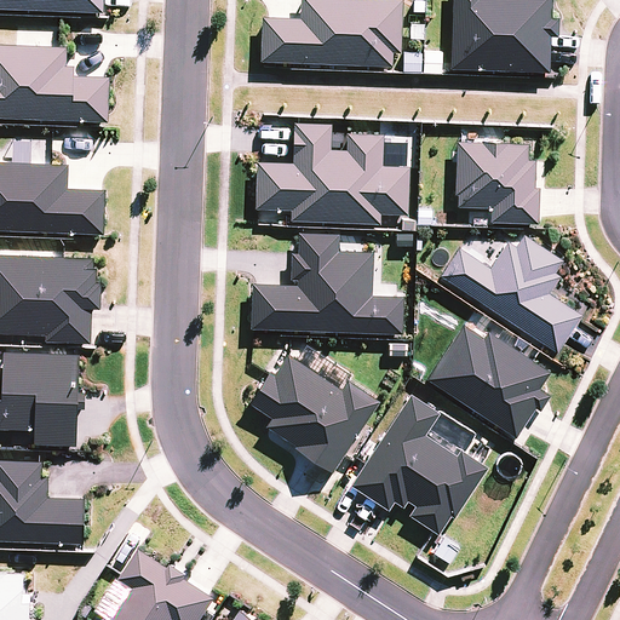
[(298,0),(298,19),(259,18),(257,62),(390,67),(391,53),(399,55),(400,0),(298,0)]
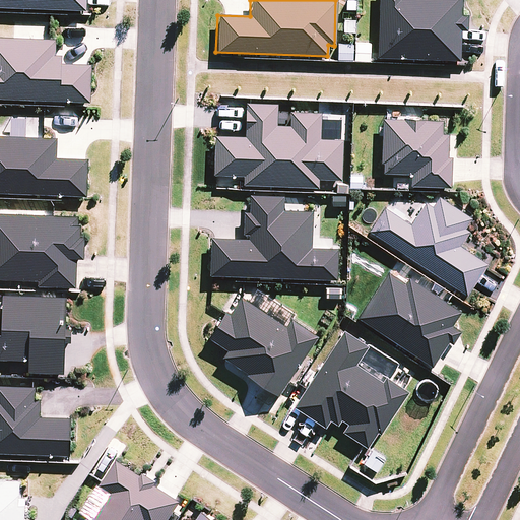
[(378,0),(376,59),(458,62),(459,30),(465,30),(465,16),(460,16),(460,0),(378,0)]
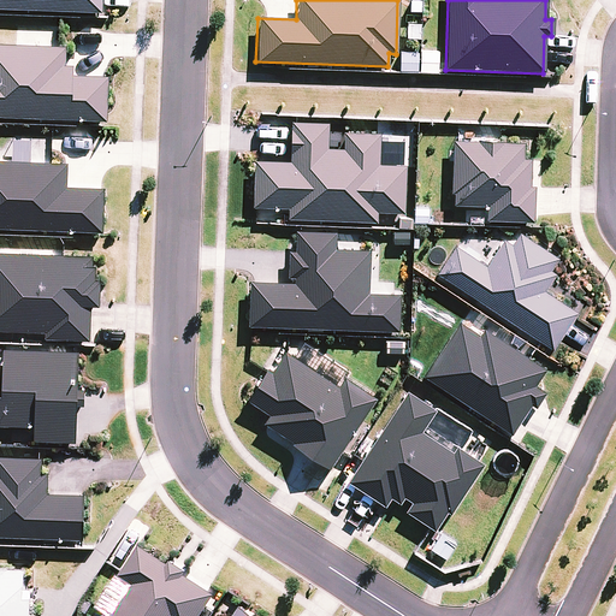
[(0,112),(108,117),(110,72),(76,71),(76,61),(67,60),(67,42),(0,40),(0,112)]
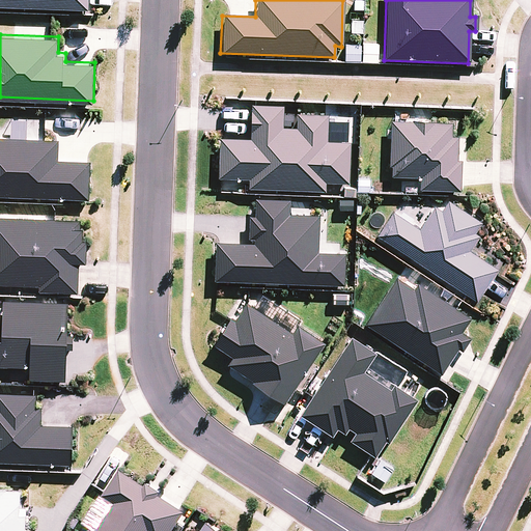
[(324,184),(347,185),(348,144),(325,143),(326,116),(296,115),(295,129),(281,129),(282,108),(250,107),(248,140),(219,139),(217,178),(247,180),(247,190),(323,193),(324,184)]
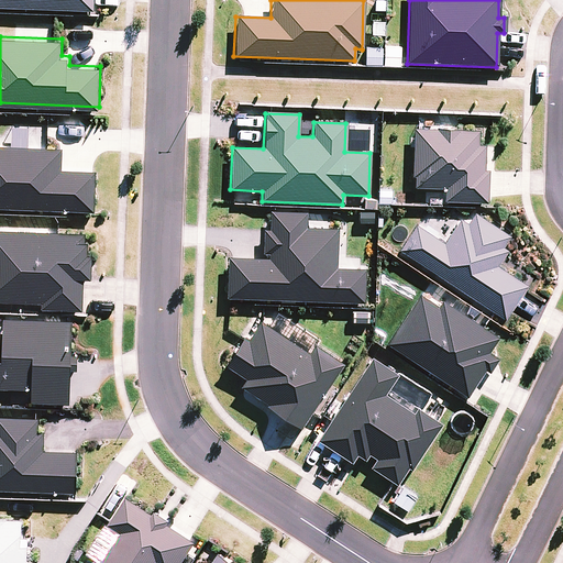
[(478,132),(412,130),(410,176),(414,177),(412,188),(443,190),(442,202),(485,203),(486,172),(482,170),(483,145),(478,145),(478,132)]
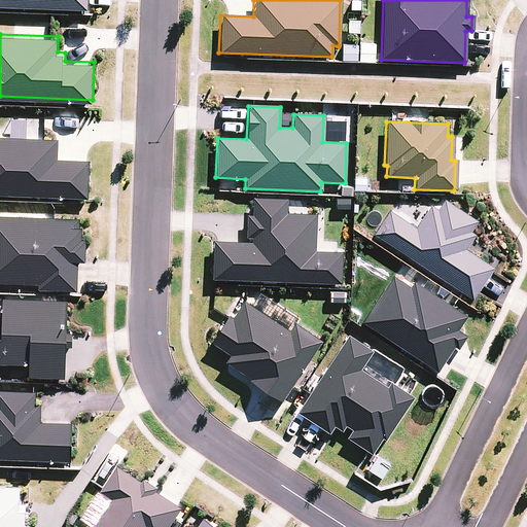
[(0,192),(90,196),(92,159),(59,156),(60,137),(0,134),(0,192)]
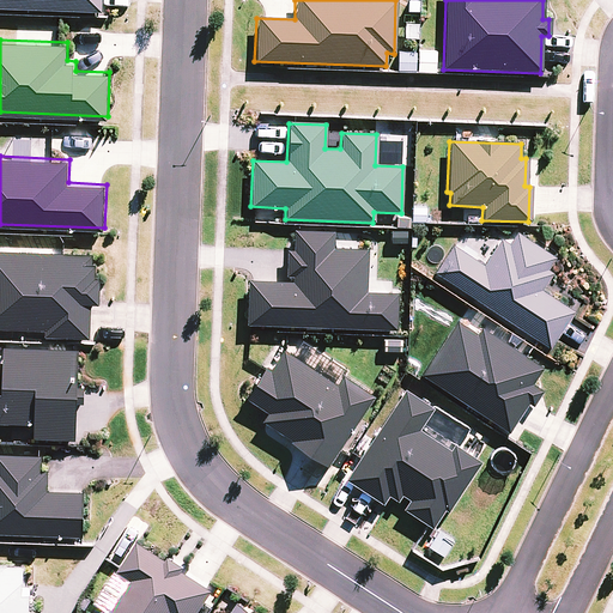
[(424,223),(425,208),(412,207),(412,223),(424,223)]
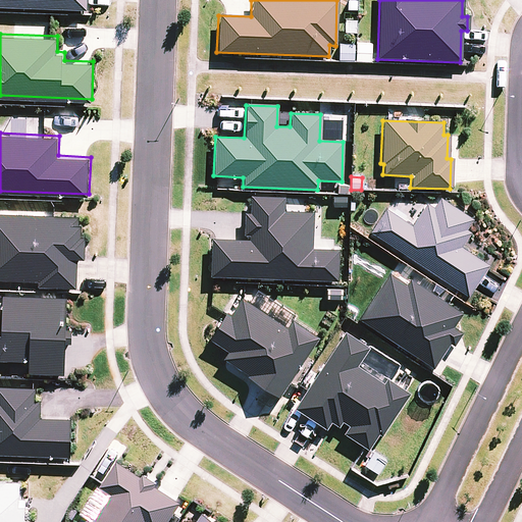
[(348,186),(336,186),(335,195),(348,195),(348,186)]
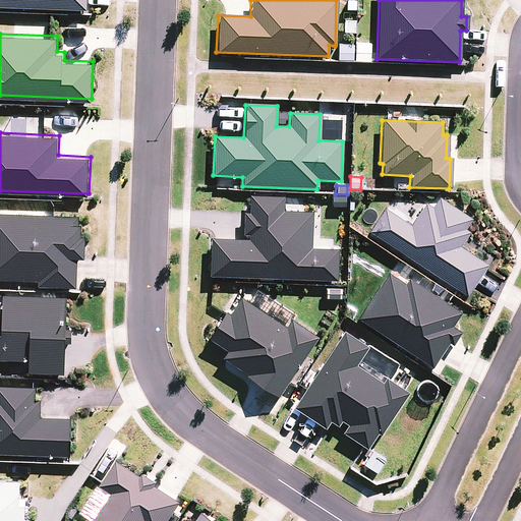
[(210,238),(209,277),(336,282),(337,249),(310,248),(311,213),(282,212),(283,197),(249,196),(248,214),(243,214),(242,236),(247,236),(247,240),(210,238)]
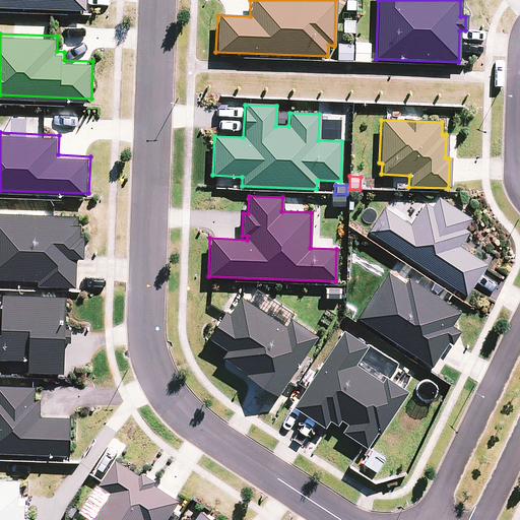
[(454,289),(464,297),(485,265),(457,246),(467,232),(462,229),(469,218),(437,197),(431,207),(425,203),(408,225),(383,208),(368,232),(454,289)]
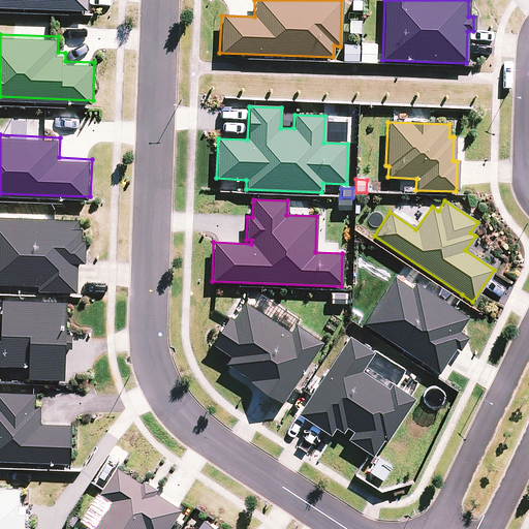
[(0,281),(40,283),(40,288),(79,289),(80,258),(88,259),(89,235),(84,235),(84,224),(81,224),(82,217),(0,213),(0,281)]
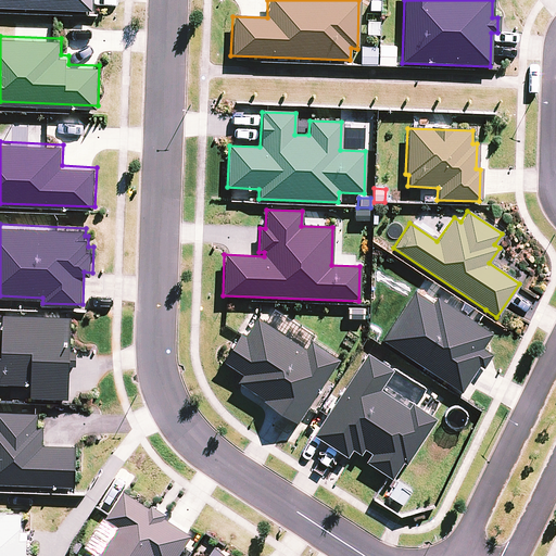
[(431,303),(413,291),(380,340),(459,393),(478,366),(482,368),(491,355),(481,349),(490,335),(476,325),(436,298),(431,303)]
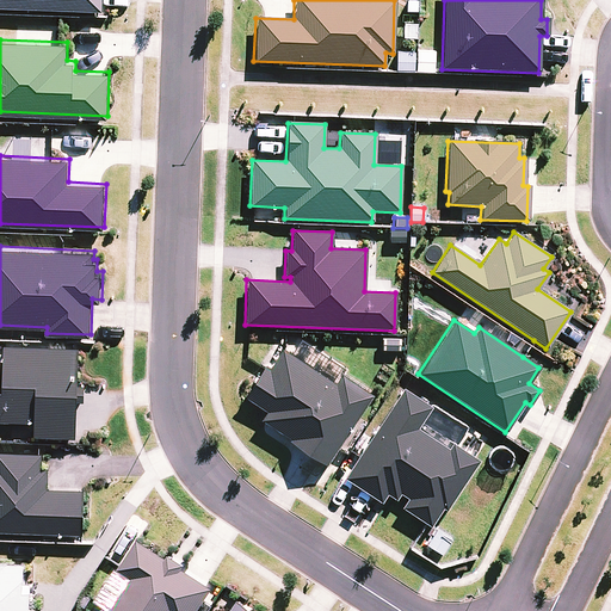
[(381,351),(400,352),(400,340),(382,339),(381,351)]
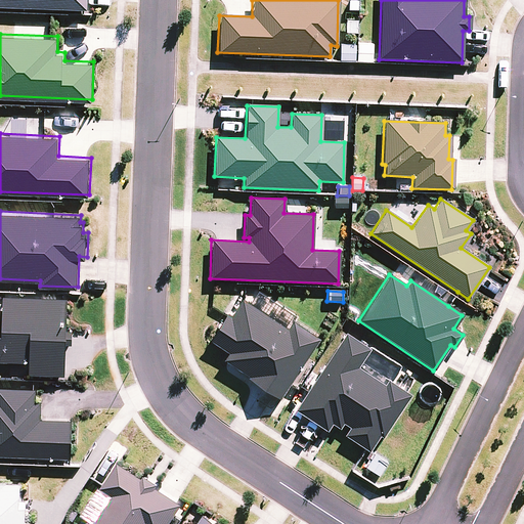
[(0,359),(31,360),(30,373),(67,374),(70,296),(4,294),(4,307),(0,307),(0,359)]
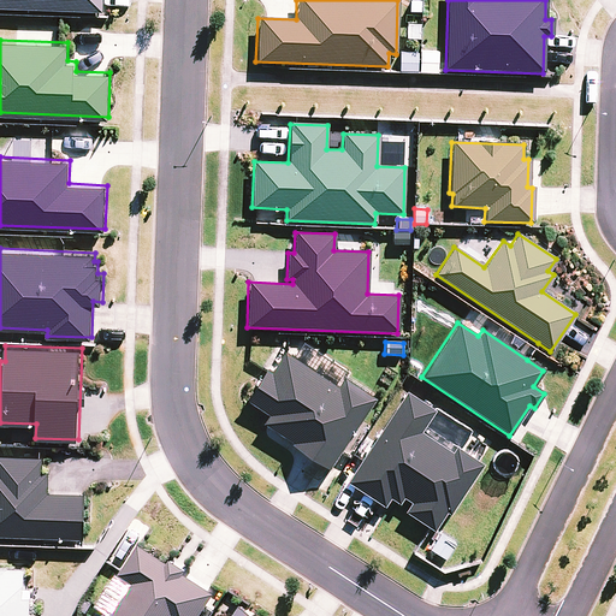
[(327,468),(374,398),(344,379),(337,389),(284,353),(271,373),(265,369),(244,401),(267,416),(262,425),(327,468)]
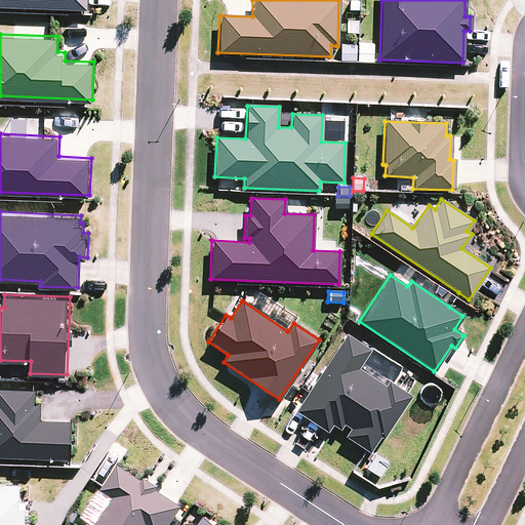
[(369,350),(346,334),(295,411),(326,432),(331,423),(338,429),(342,423),(350,429),(345,437),(365,449),(369,452),(378,437),(381,439),(410,396),(389,381),(385,387),(357,368),(369,350)]
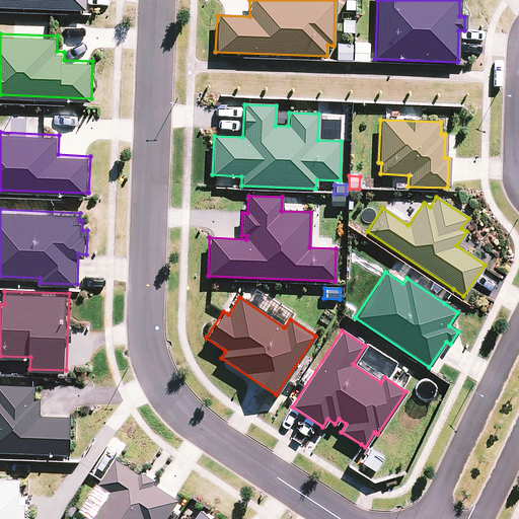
[(0,448),(71,452),(73,414),(42,413),(42,395),(36,395),(36,383),(33,383),(0,381),(0,448)]
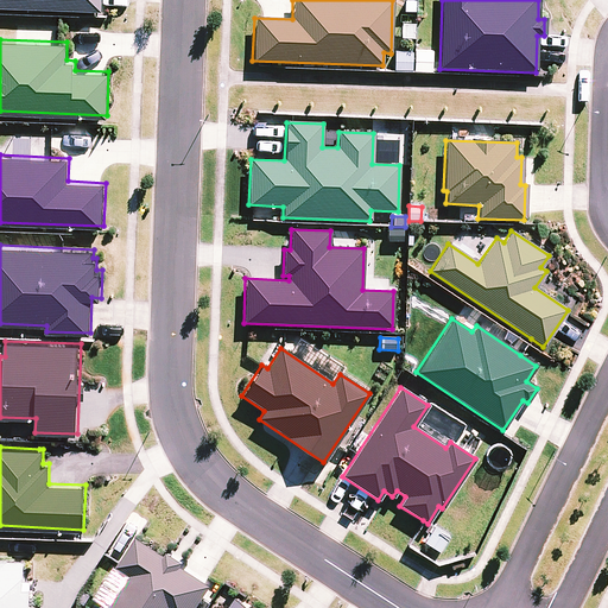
[(99,607),(196,607),(213,583),(139,534),(119,565),(132,574),(112,606),(103,601),(99,607)]
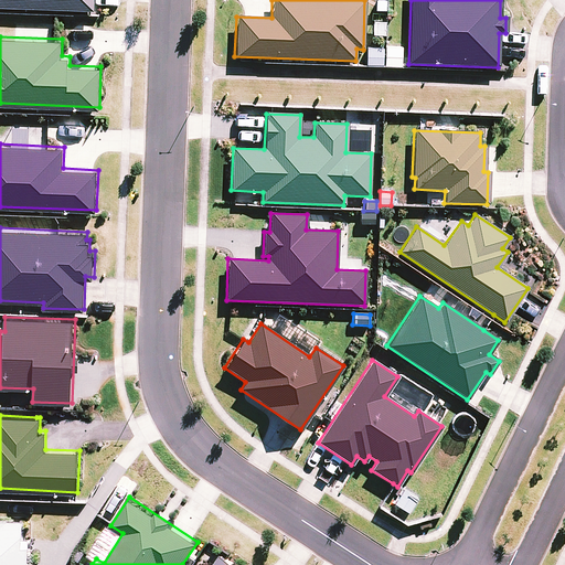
[(25,519),(0,518),(0,564),(38,564),(38,562),(31,562),(31,545),(24,544),(25,519)]
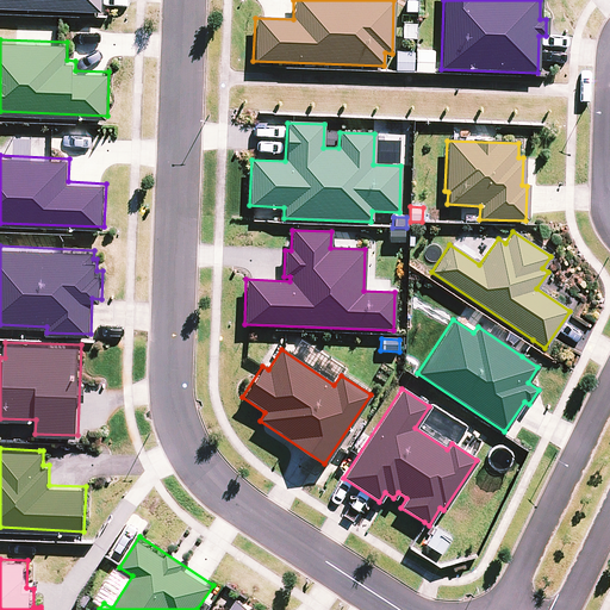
[(260,609),(240,596),(230,609),(260,609)]
